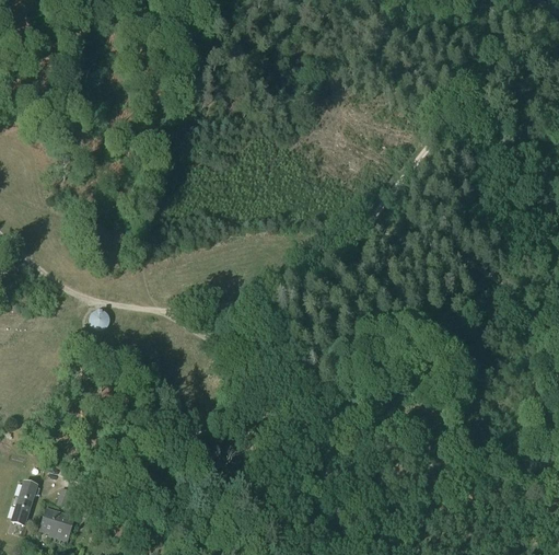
[(100,314),(94,314),(93,315),(92,316),(92,319),(91,321),(91,322),(92,323),(93,325),(95,325),(96,325),(99,325),(101,325),(102,323),(103,322),(103,320),(104,318),(103,315),(101,314),(100,314)]
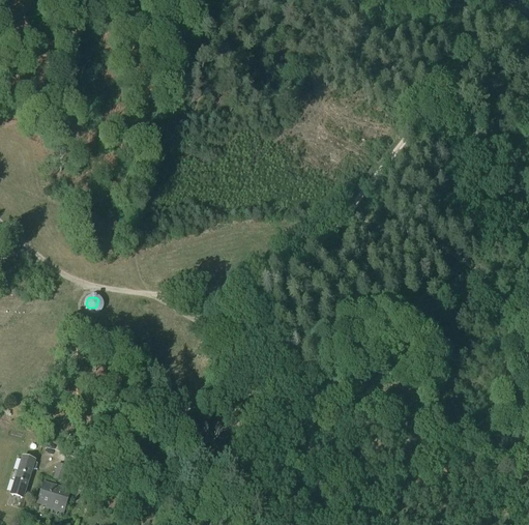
[(34,466),(36,461),(31,459),(32,458),(22,455),(18,470),(13,468),(11,475),(16,476),(10,492),(21,494),(30,465),(34,466)]
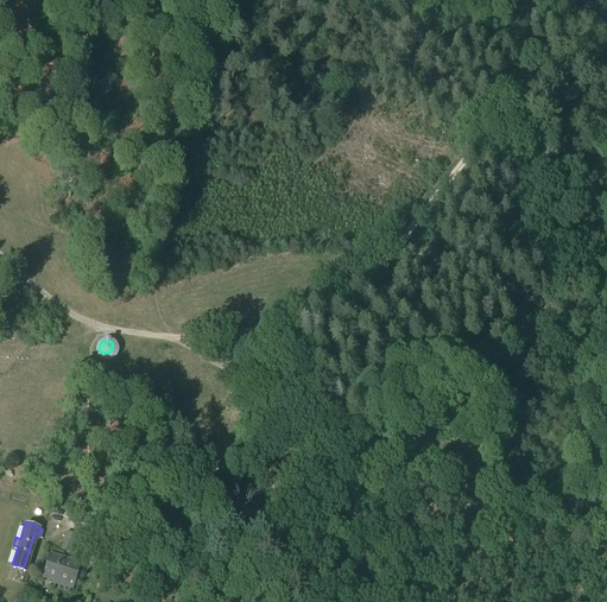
[(69,546),(74,532),(65,528),(62,544),(69,546)]
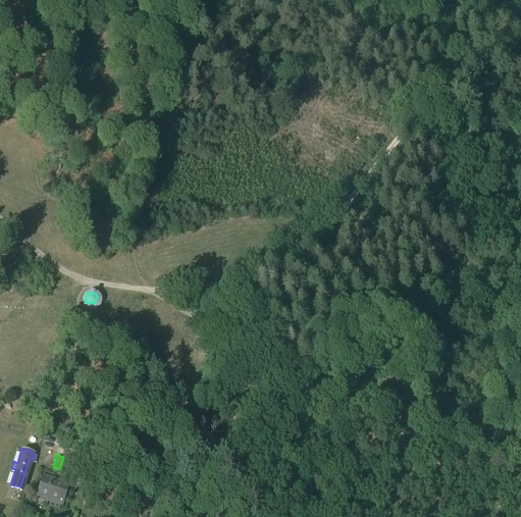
[(61,500),(67,480),(42,472),(36,492),(61,500)]
